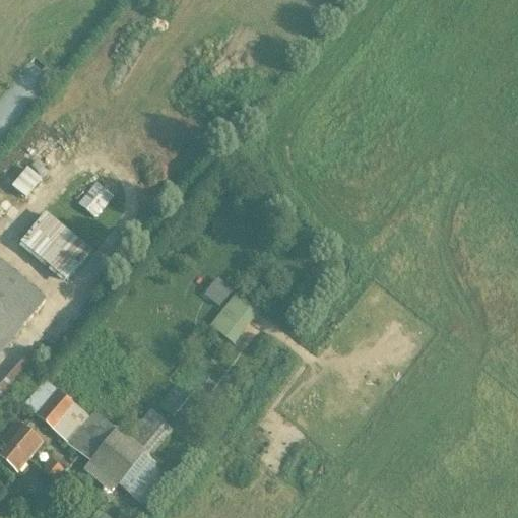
[(27,167),(11,184),(25,196),(41,179),(27,167)]
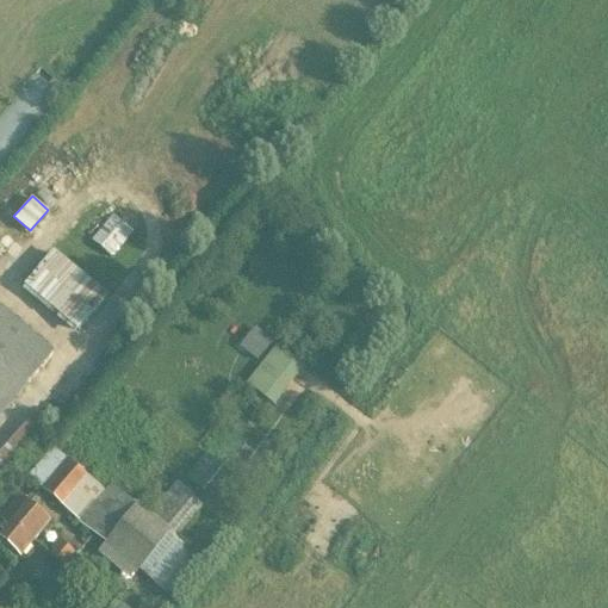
[(112,212),(92,237),(111,254),(131,229),(112,212)]
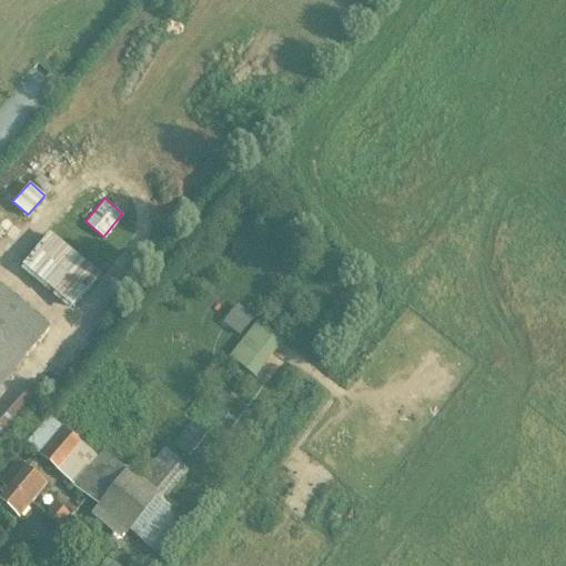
[(70,307),(100,275),(50,230),(20,263),(70,307)]
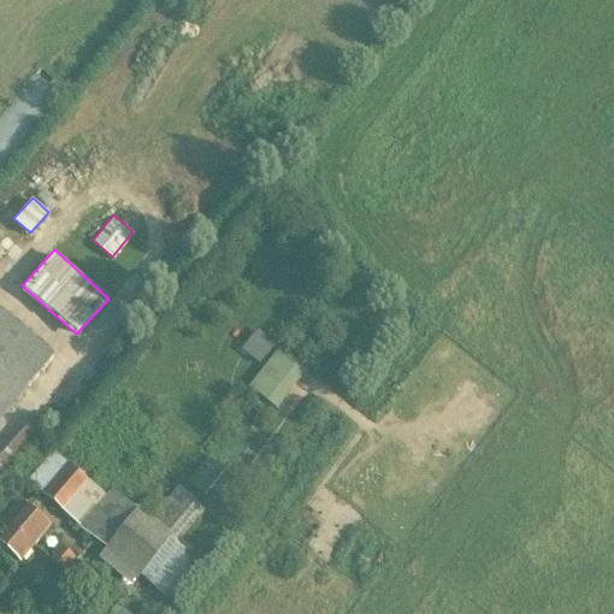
[(0,420),(54,350),(0,310),(0,420)]
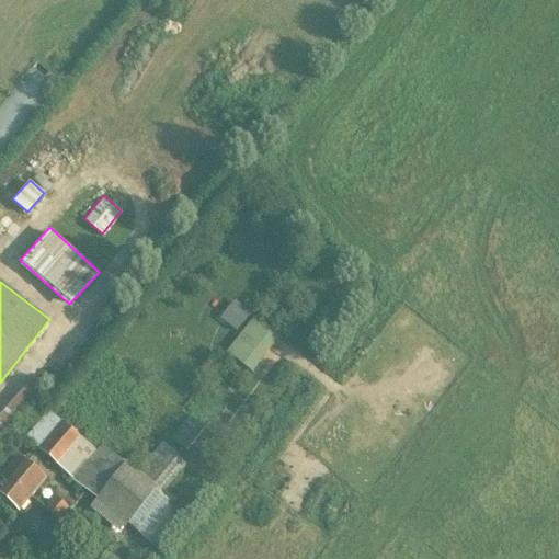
[(234,331),(248,312),(235,301),(220,320),(234,331)]
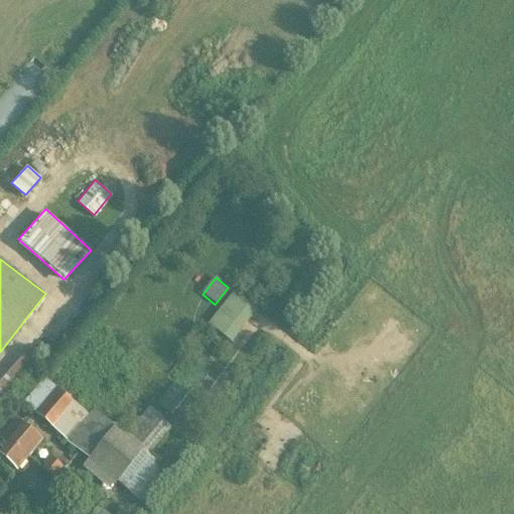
[(231,289),(209,324),(233,340),(255,305),(231,289)]
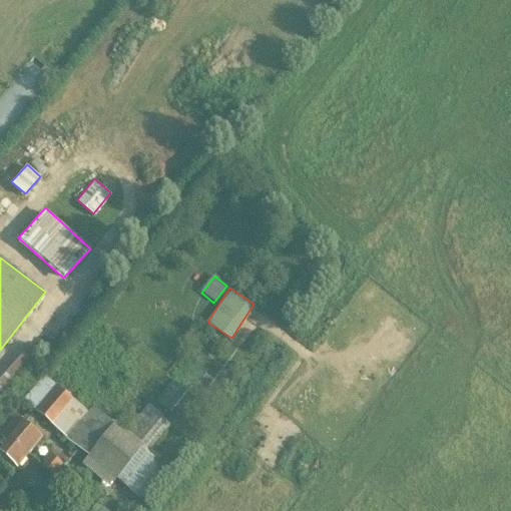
[(30,345),(0,377),(0,385),(4,389),(38,353),(30,345)]
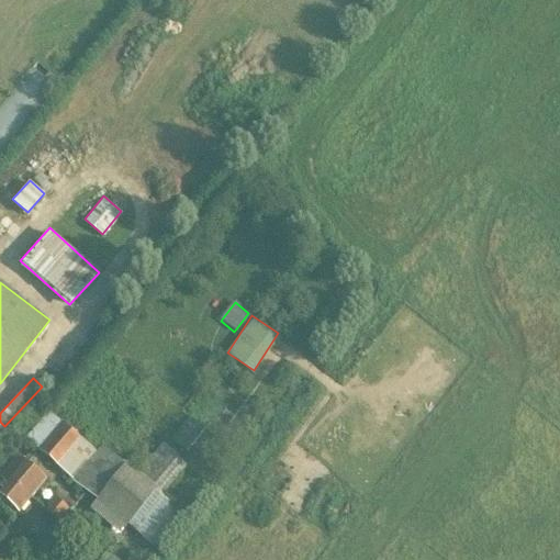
[(185,449),(204,428),(189,414),(170,435),(185,449)]
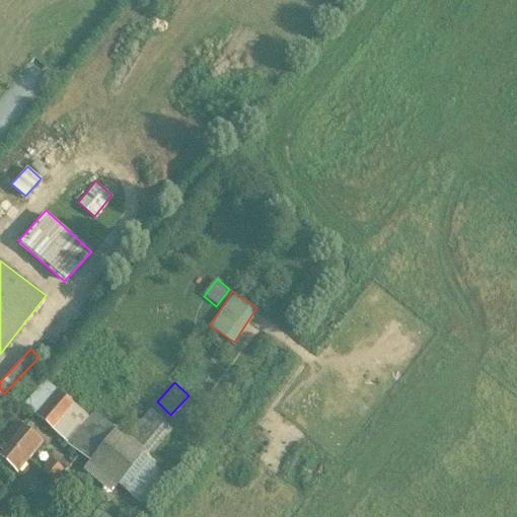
[(72,400),(56,386),(35,410),(38,411),(34,413),(51,426),(72,400)]
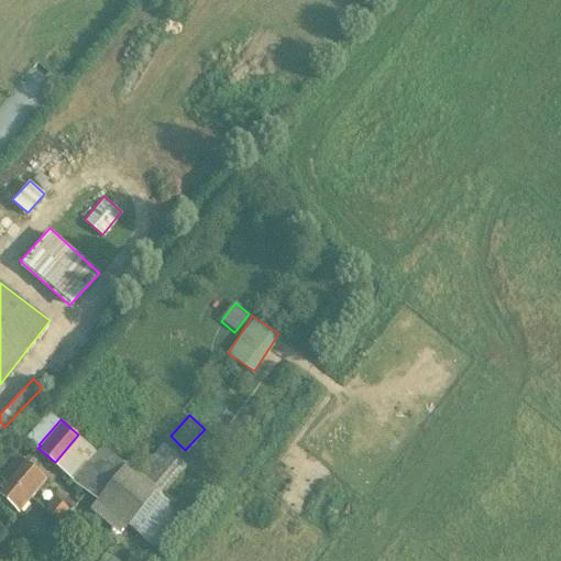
[(141,469),(165,490),(188,464),(164,443),(141,469)]
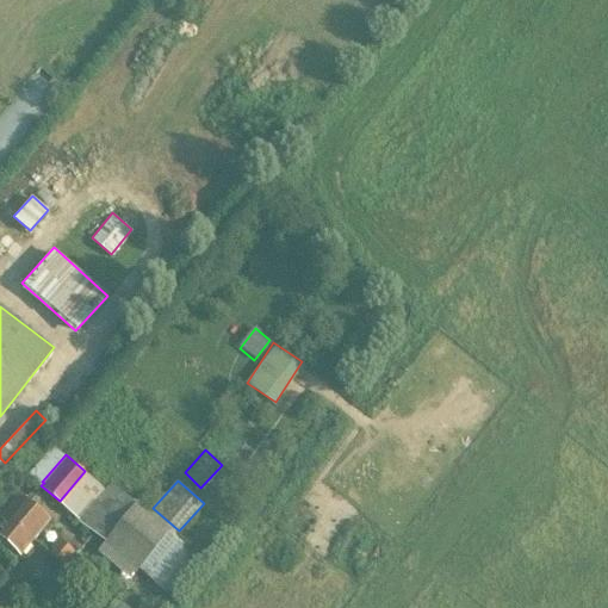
[(0,533),(20,552),(49,515),(24,496),(0,525),(0,528),(0,533)]
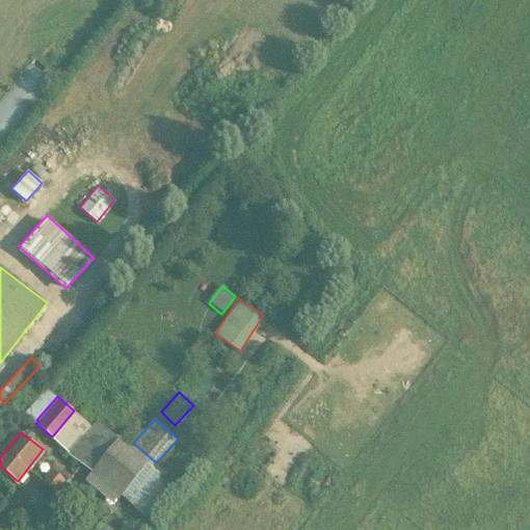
[(112,529),(101,521),(94,529),(112,529)]
